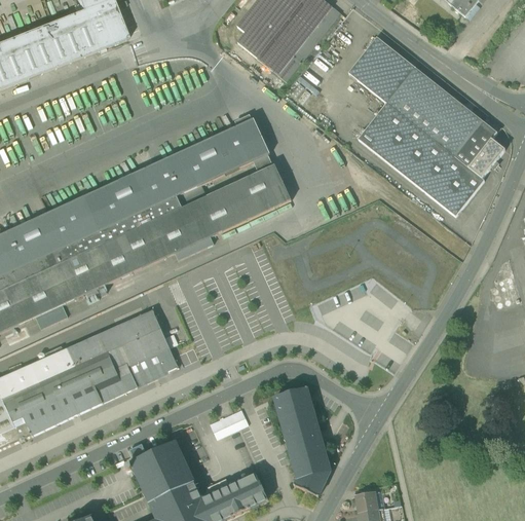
[(0,87),(128,37),(116,7),(123,5),(121,0),(78,0),(82,9),(0,41),(0,87)]
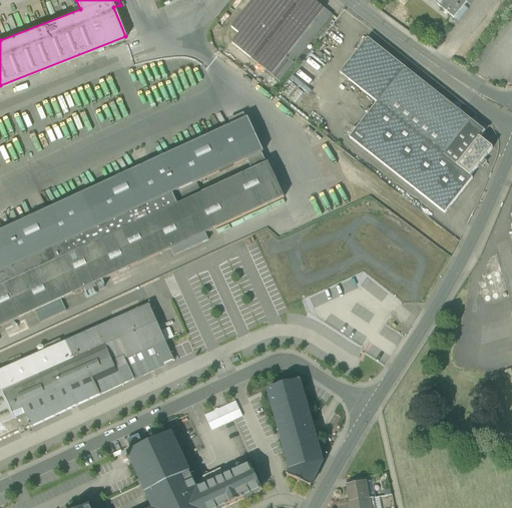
[(231,38),(251,54),(295,0),(249,0),(231,24),(238,29),(231,38)]
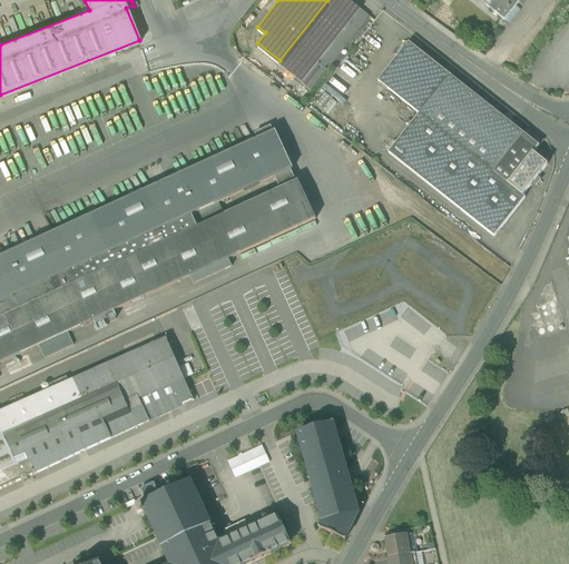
[(280,60),(302,78),(360,5),(354,0),(327,0),(280,60)]
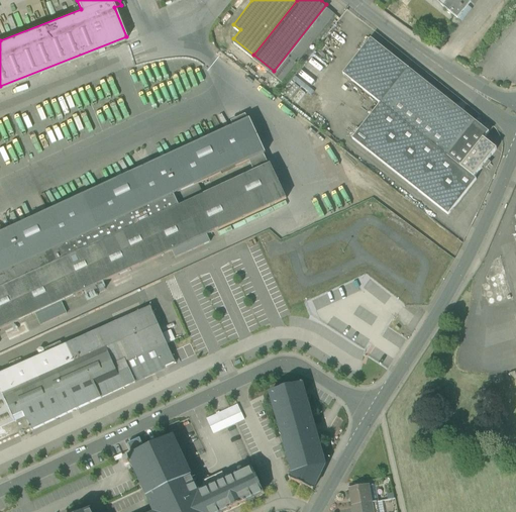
[(439,0),(457,14),(468,0),(439,0)]
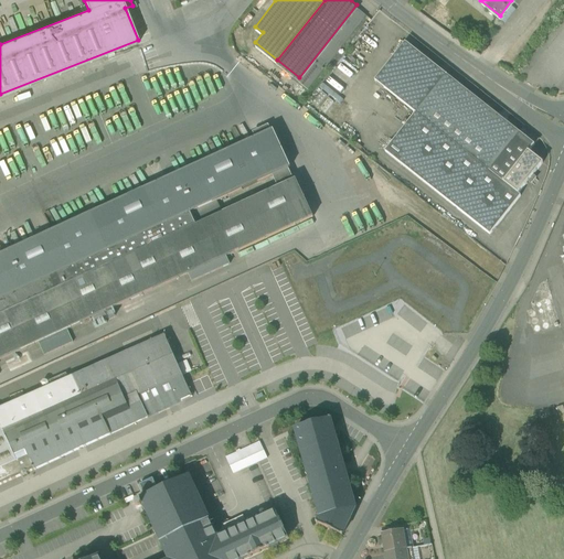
[(365,11),(357,4),(299,77),(308,84),(365,11)]
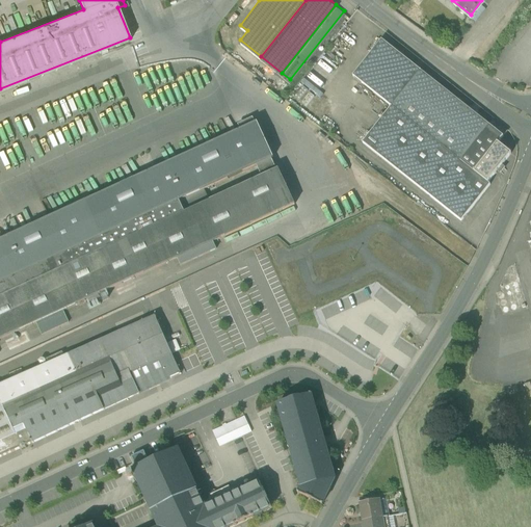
[(489,180),(487,179),(486,179),(473,167),(497,138),(502,132),(500,130),(495,136),(483,127),(488,121),(419,66),(380,35),(351,72),(391,102),(362,138),(460,216),(489,180)]
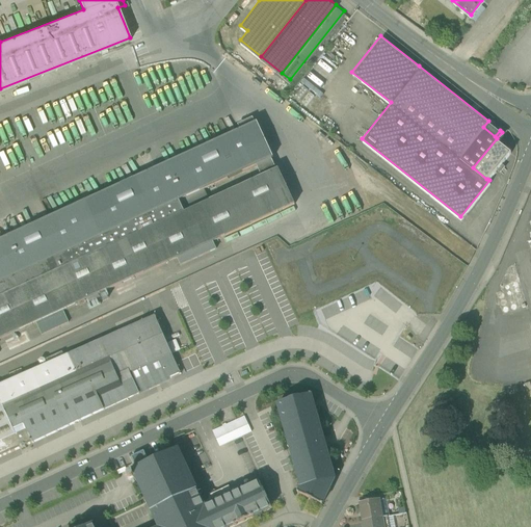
[(237,121),(240,126),(255,119),(253,113),(237,121)]
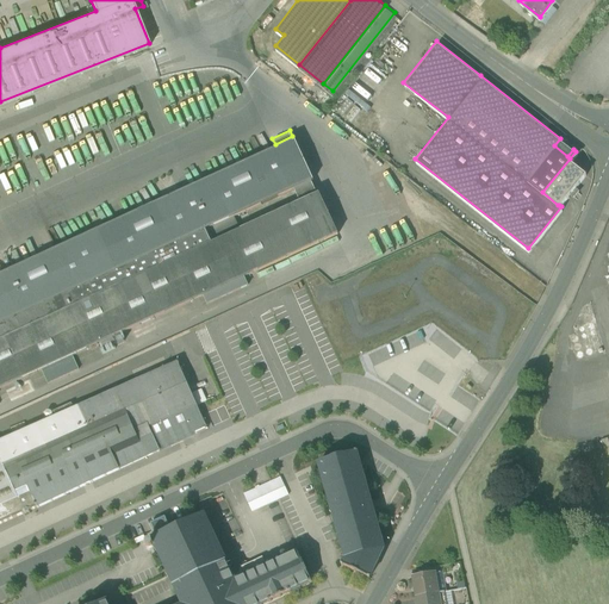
[(294,136),(292,136),(275,144),(0,271),(0,319),(74,286),(105,271),(168,242),(203,226),(293,185),(311,176),(312,175),(294,136)]
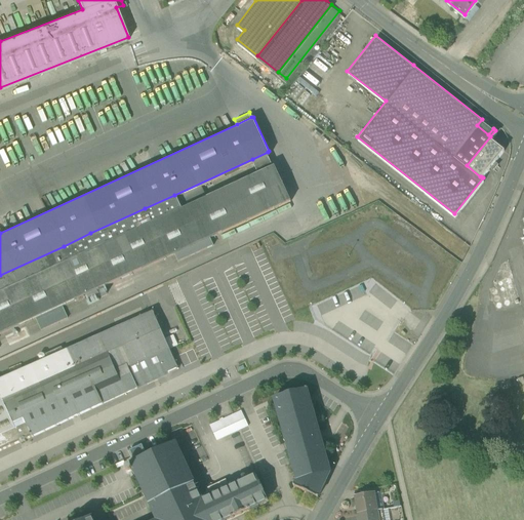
[(493,128),(482,119),(477,125),(488,134),(493,128)]
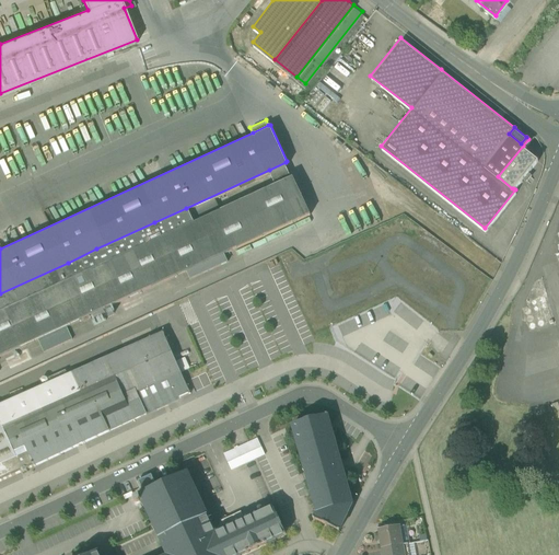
[(537,157),(523,146),(498,176),(512,188),(513,188),(537,157)]
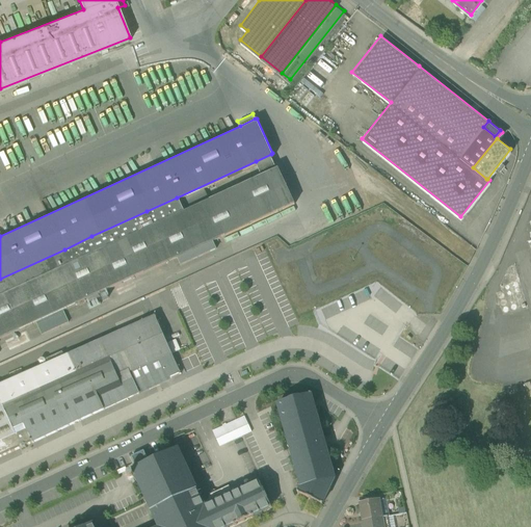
[(271,154),(256,161),(261,173),(276,165),(271,154)]
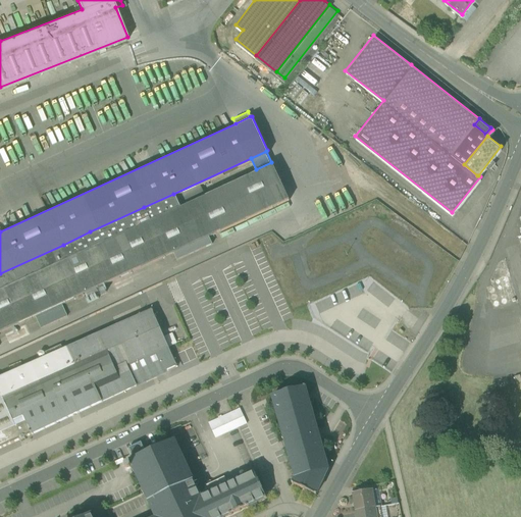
[(205,193),(205,194),(221,227),(289,196),(273,162),(271,162),(256,169),(205,193)]
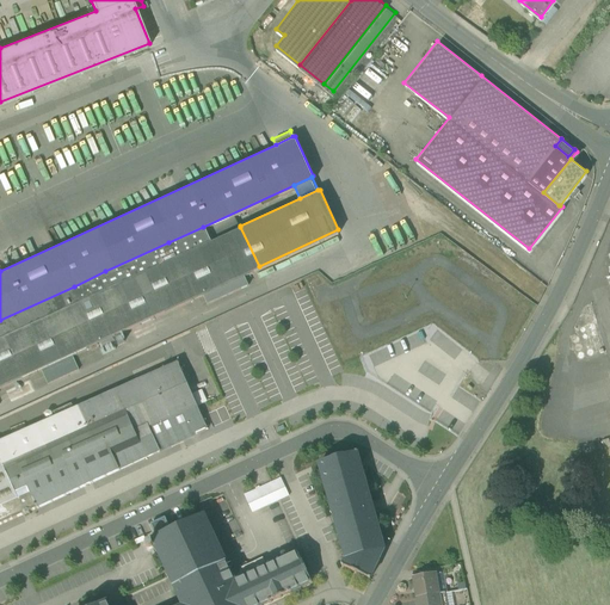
[(72,351),(100,338),(112,333),(203,291),(244,272),(253,269),(257,266),(259,266),(240,227),(209,240),(174,255),(111,285),(80,300),(0,337),(0,384),(41,365),(72,351)]
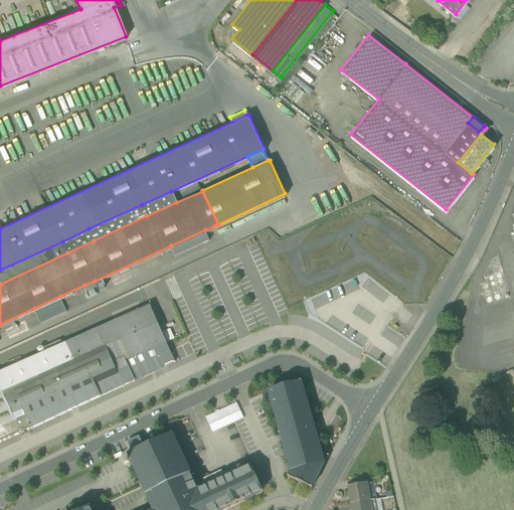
[(171,191),(142,204),(147,215),(176,202),(171,191)]
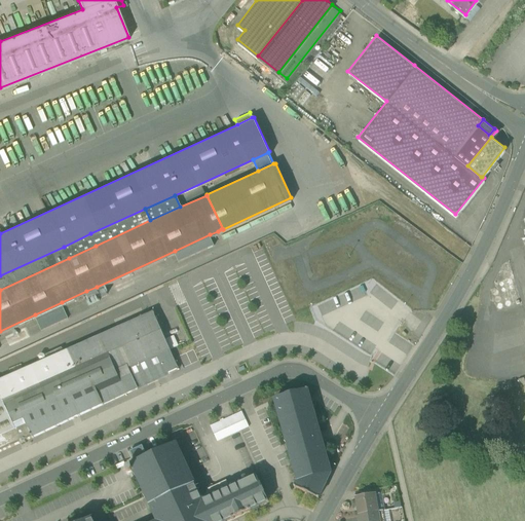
[(69,258),(96,246),(90,233),(64,247),(69,258)]
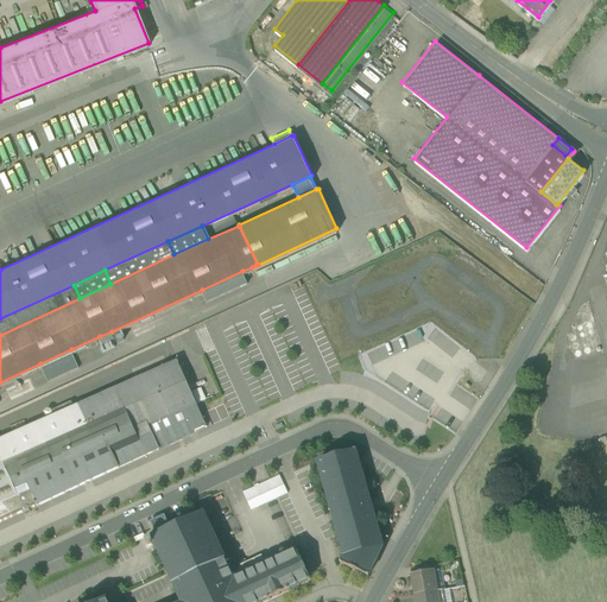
[(247,279),(242,271),(202,290),(206,298),(247,279)]
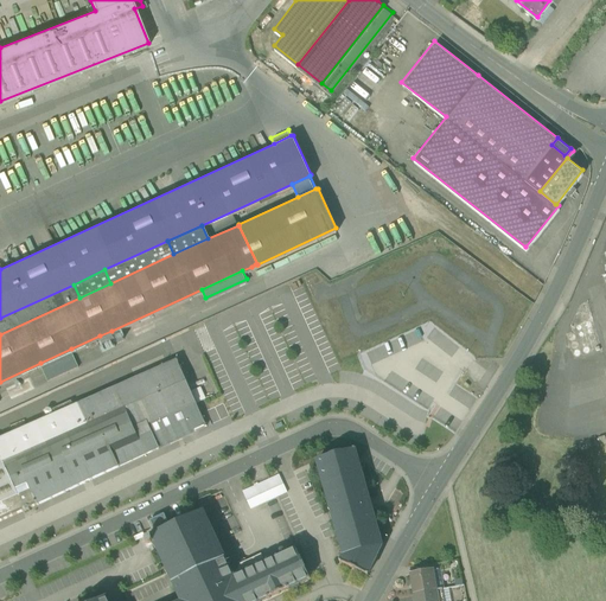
[(78,362),(71,349),(40,363),(46,376),(78,362)]
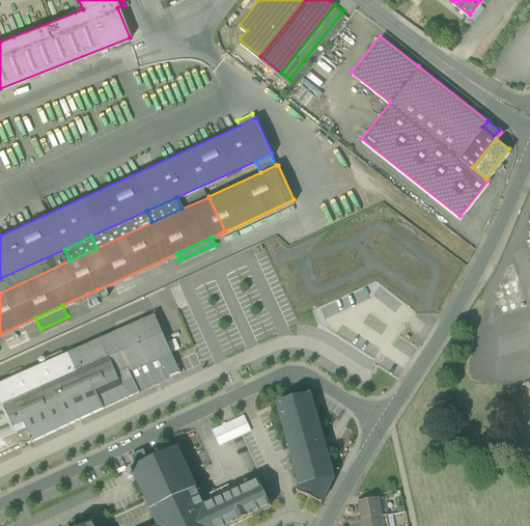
[(115,328),(62,352),(46,359),(0,380),(0,451),(19,442),(21,443),(24,441),(24,440),(31,437),(32,437),(148,383),(147,382),(157,378),(157,379),(179,369),(152,310),(115,327),(115,328)]
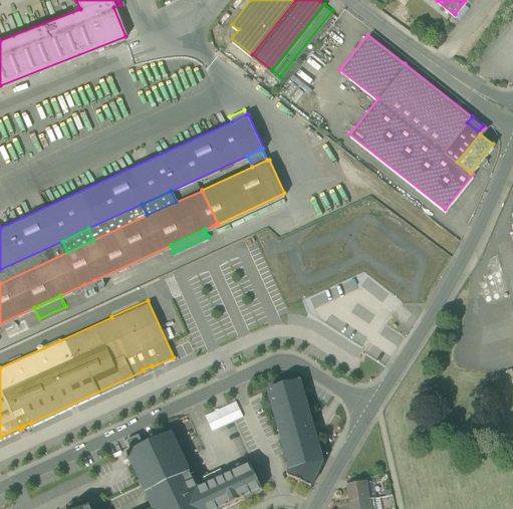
[(42,343),(44,347),(60,340),(58,336),(42,343)]
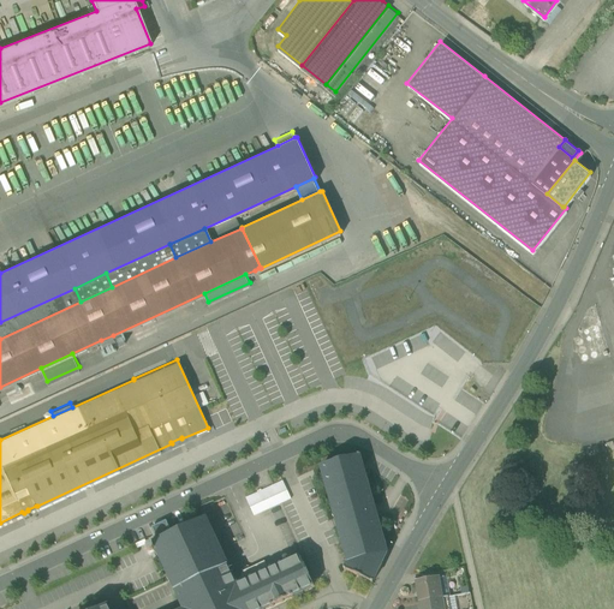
[(343,565),(371,578),(386,548),(382,533),(379,525),(358,449),(320,460),(346,557),(343,565)]
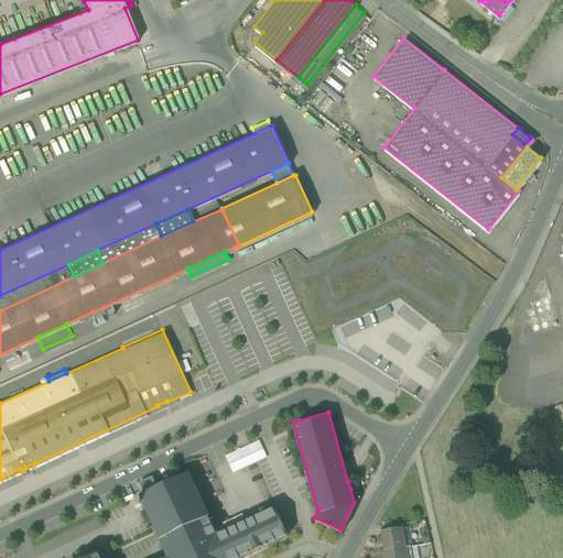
[(258,436),(224,452),(228,461),(253,449),(257,456),(266,451),(258,436)]
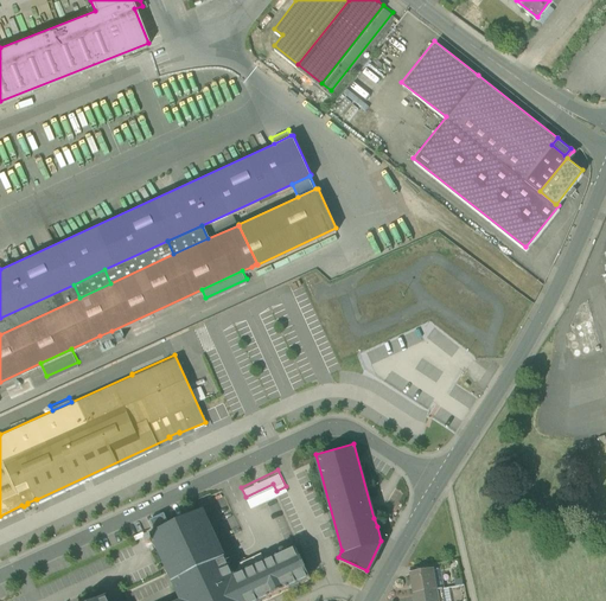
[(273,484),(246,497),(249,504),(276,491),(273,484)]
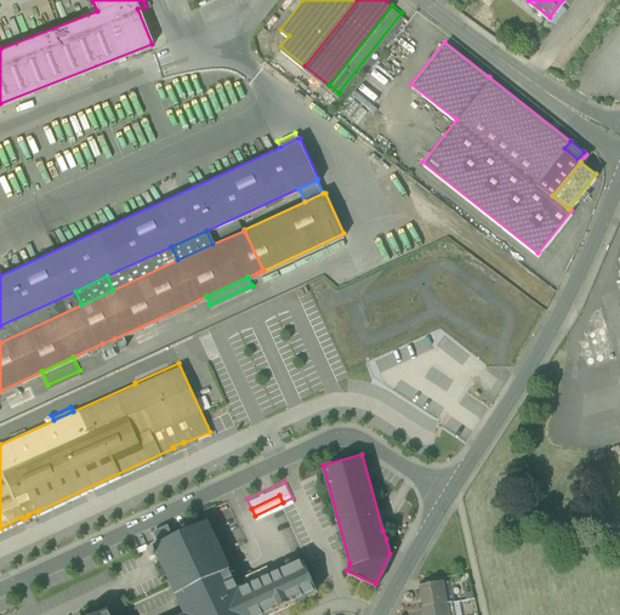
[(202,507),(206,518),(206,519),(214,516),(208,504),(202,507)]
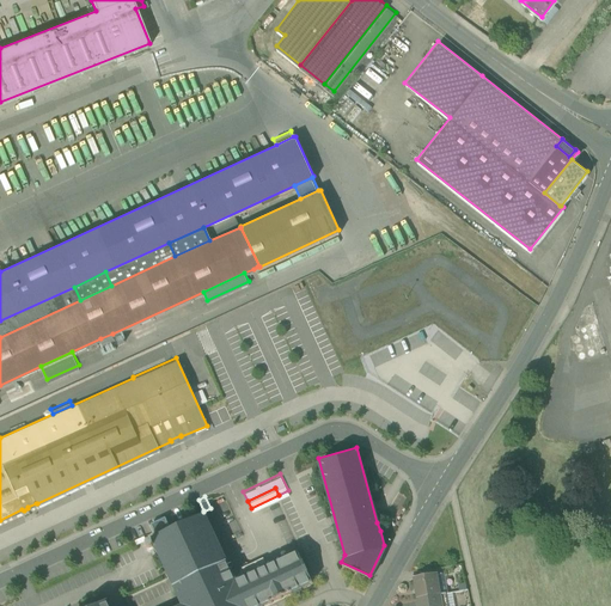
[(189,599),(172,605),(254,605),(312,579),(298,549),(267,563),(244,573),(234,577),(225,558),(203,512),(203,510),(170,526),(156,532),(151,534),(151,536),(152,536),(156,543),(162,540),(179,580),(189,599)]
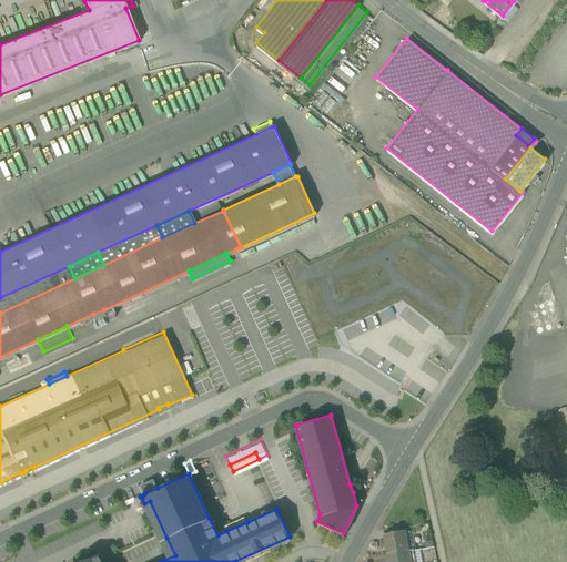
[(139,482),(144,493),(158,488),(152,476),(139,482)]
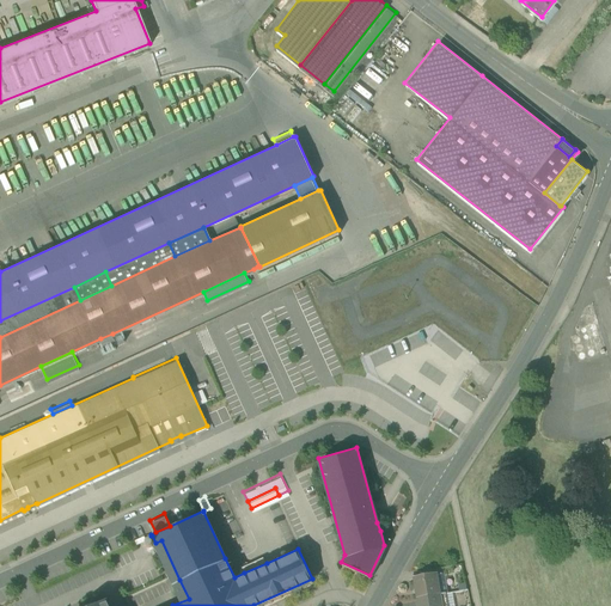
[(240,564),(244,573),(267,563),(262,554),(240,564)]
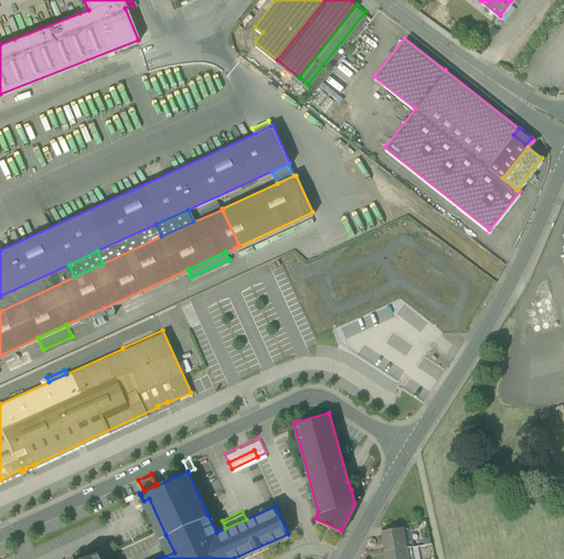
[(407,525),(402,526),(404,545),(411,544),(407,525)]
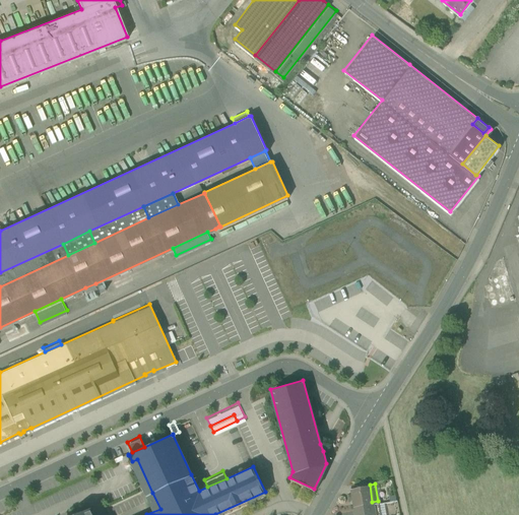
[(354,505),(372,502),(370,485),(352,488),(353,495),(352,495),(353,501),(354,501),(354,505)]
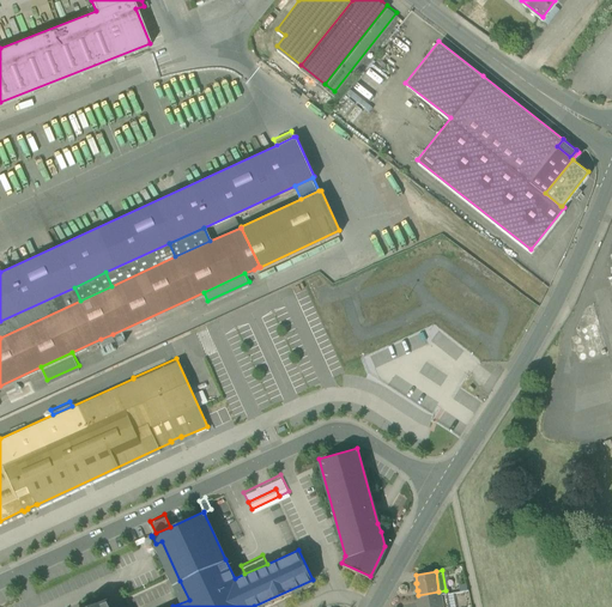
[(441,606),(438,592),(418,595),(419,600),(418,601),(419,606),(441,606)]
